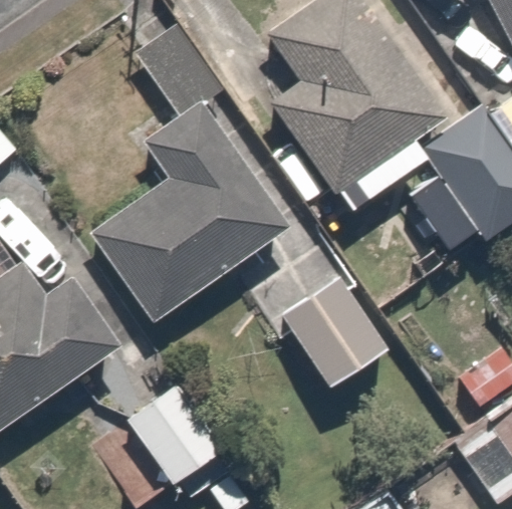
[(511,95),(485,113),(479,102),(457,116),(381,0),(314,0),(266,31),(298,80),(272,97),(333,194),(418,140),(487,248),(511,231),(511,95)]
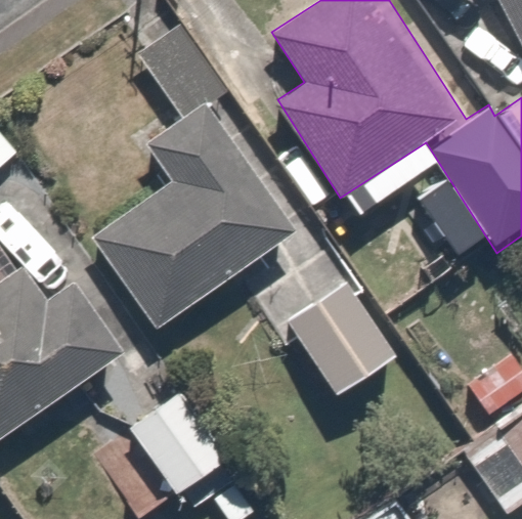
[(521,0),(497,0),(521,44),(521,0)]
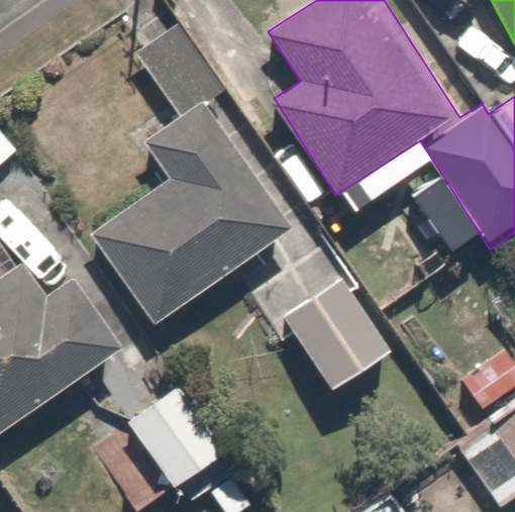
[(181,23),(136,56),(176,110),(220,78),(181,23)]
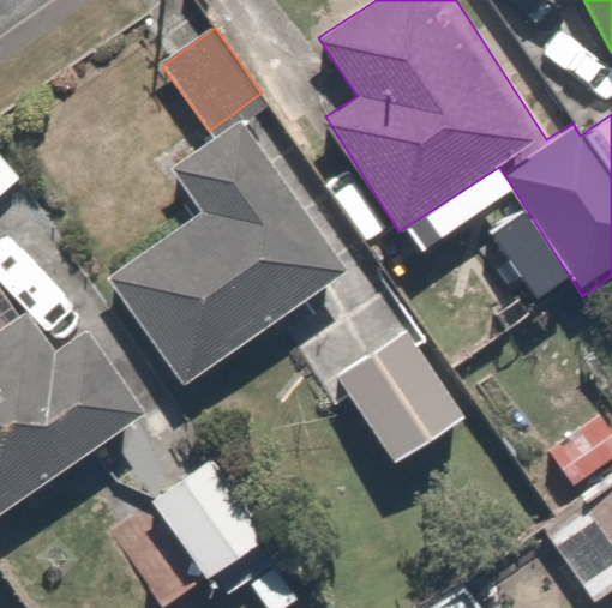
[(352,269),(240,120),(167,175),(197,216),(109,282),(190,390),(352,269)]
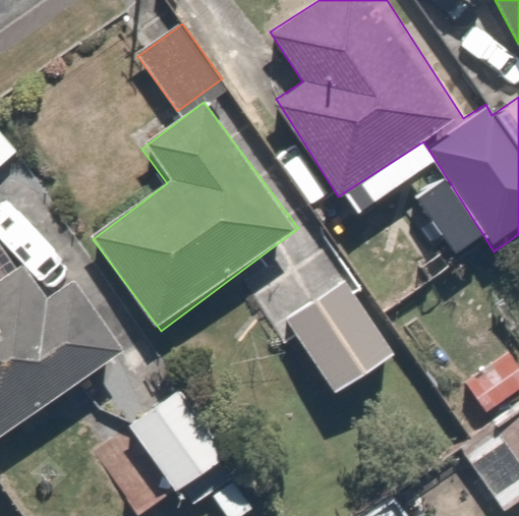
[(75,281),(47,301),(0,237),(0,438),(124,347),(75,281)]
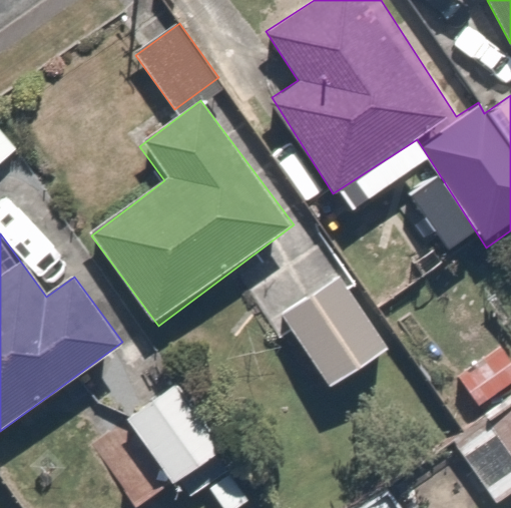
[(338,274),(279,314),(328,386),(387,345),(338,274)]
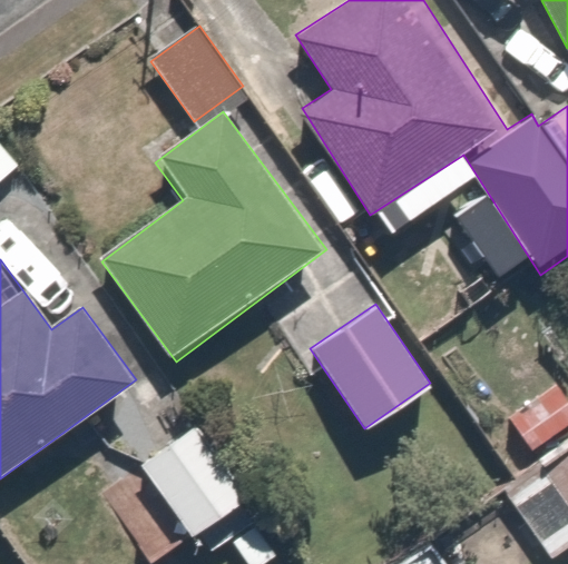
[(199,424),(140,465),(196,545),(255,504),(199,424)]
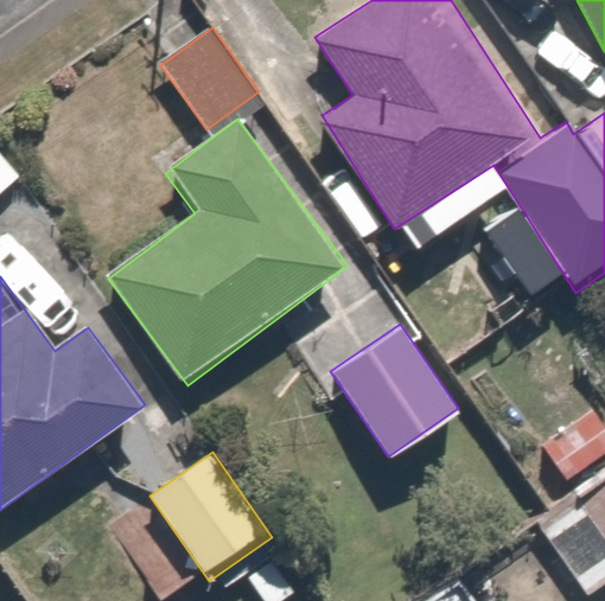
[(604,470),(578,490),(604,525),(604,470)]
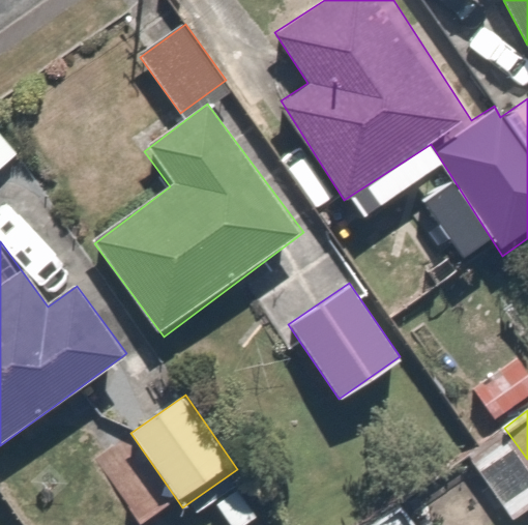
[(527,506),(527,475),(510,454),(476,482),(509,523),(527,506)]
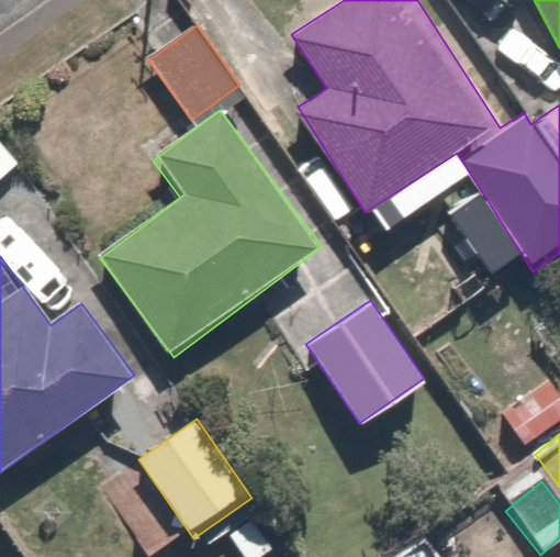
[(426,556),(415,541),(392,556),(426,556)]
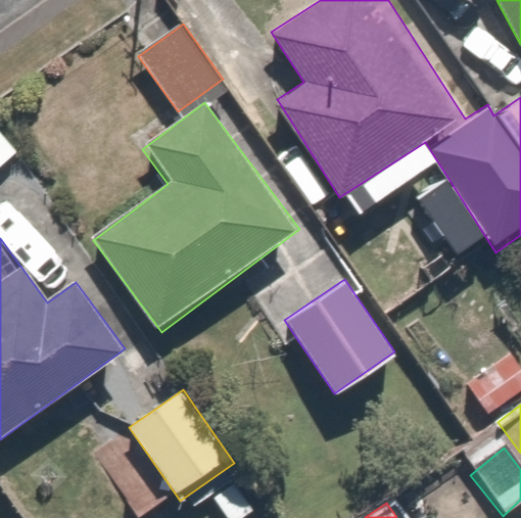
All buildings are outlined.
